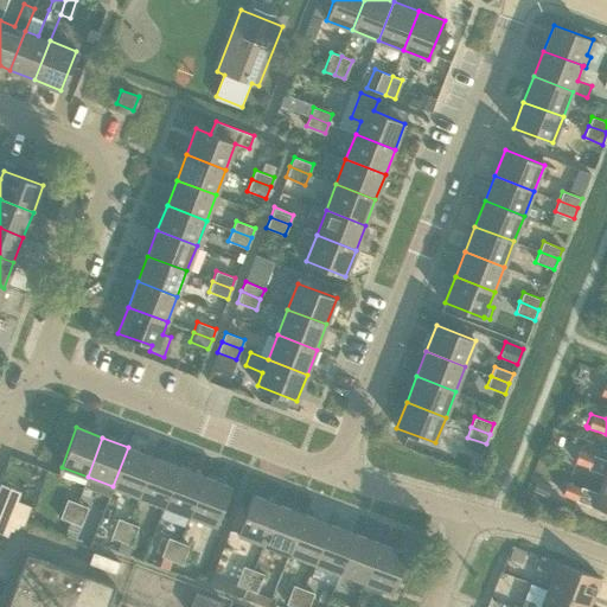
[(113,486),(138,496),(153,457),(128,447),(113,486)]
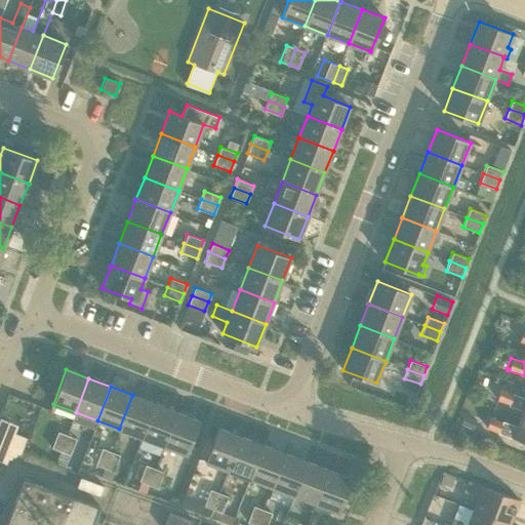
[(522,419),(524,419),(524,397),(524,398),(501,389),(497,401),(524,411),(522,419)]
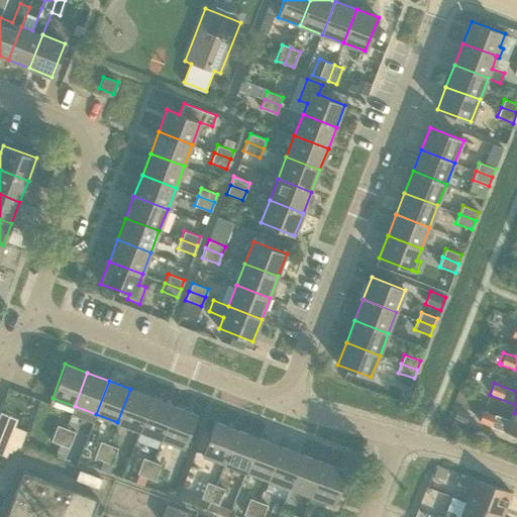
[(117,422),(139,430),(151,397),(130,389),(117,422)]
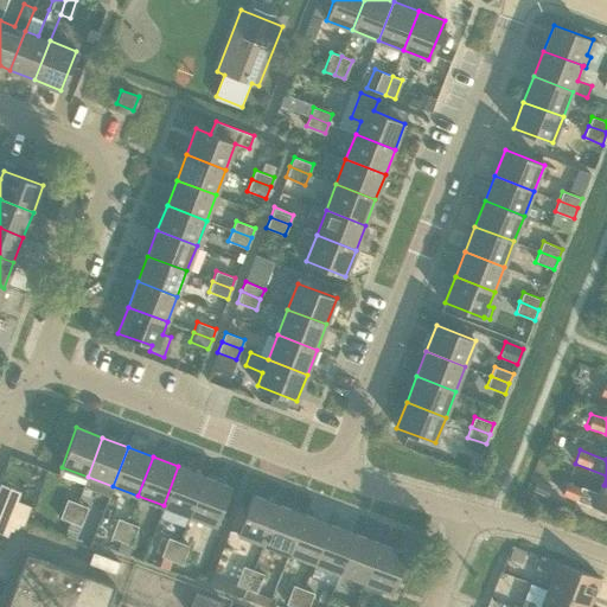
[(178,466),(164,505),(189,515),(204,475),(178,466)]
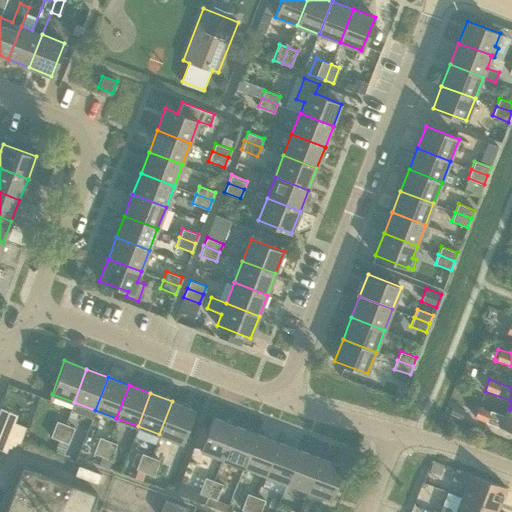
[(194,410),(172,401),(159,434),(181,443),(194,410)]
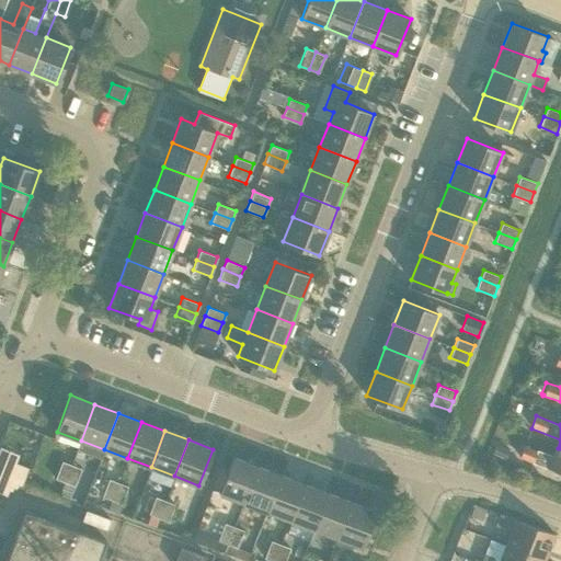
[(560,472),(560,448),(558,448),(554,456),(537,449),(536,450),(524,446),(519,457),(560,472)]
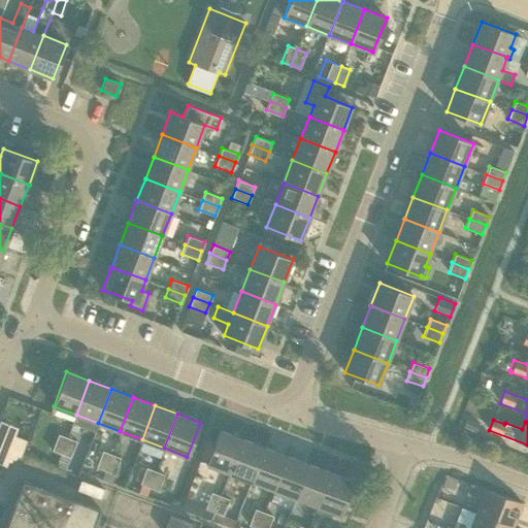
[(206,464),(229,473),(242,438),(220,430),(206,464)]
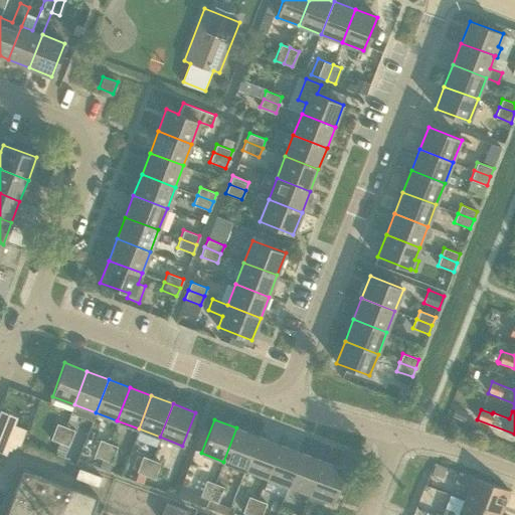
[(0,453),(2,454),(13,426),(0,421),(0,453)]
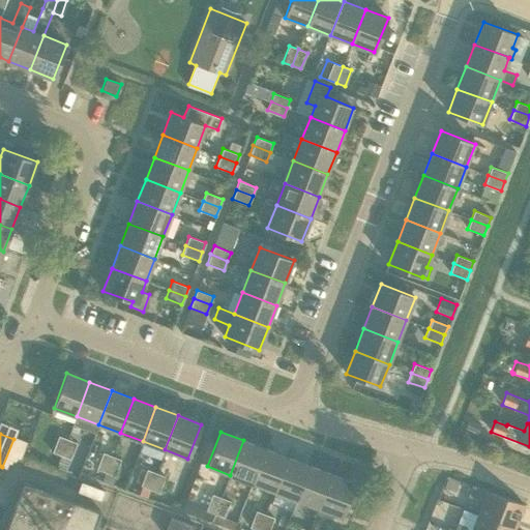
[(61,455),(67,439),(58,436),(52,452),(61,455)]
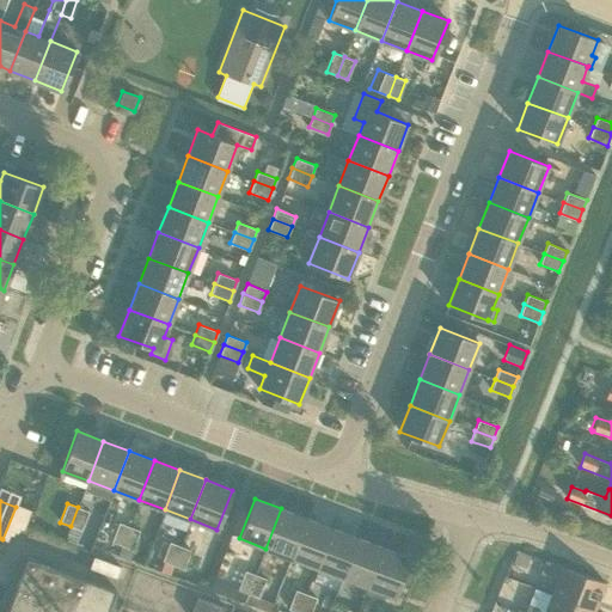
[(89,510),(78,507),(71,526),(81,530),(89,510)]
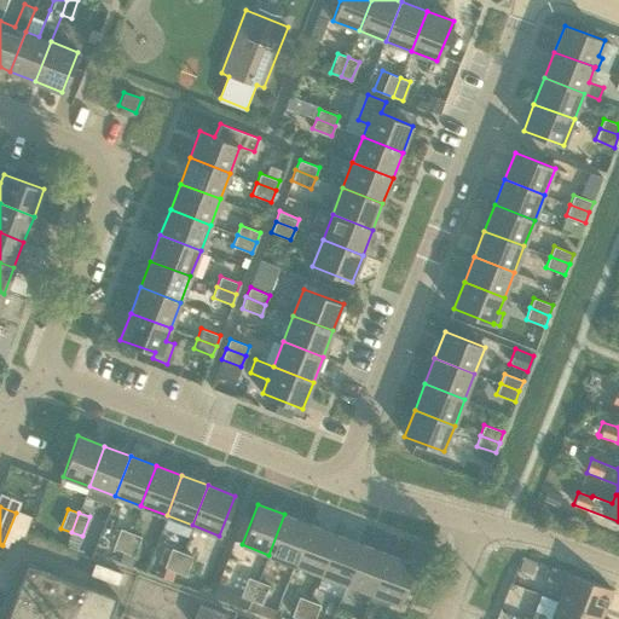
[(284,514),(268,555),(294,565),(310,524),(284,514)]
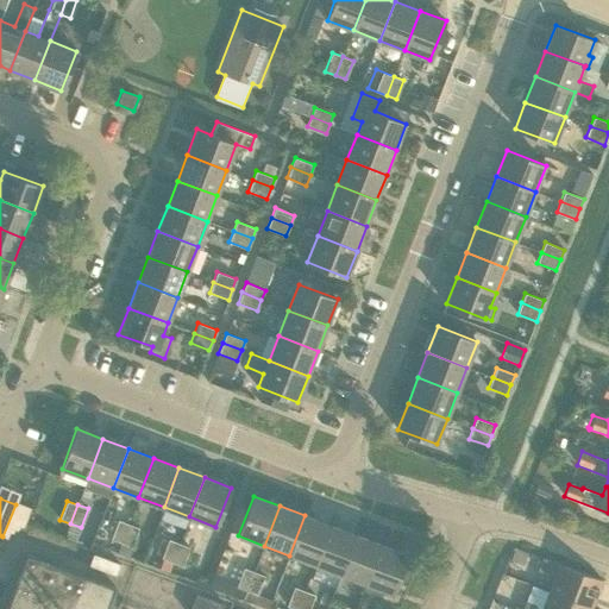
[(315,565),(330,526),(305,515),(289,556),(315,565)]
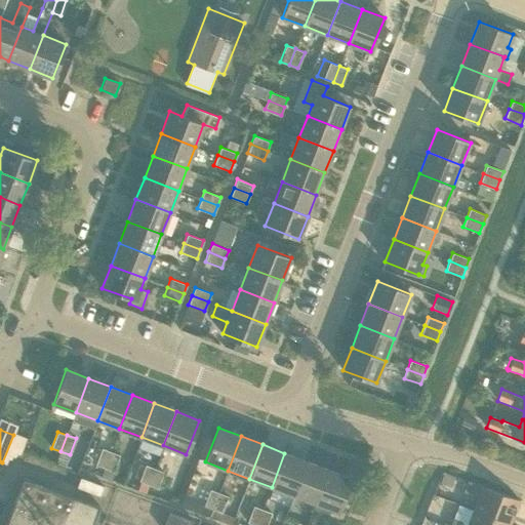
[(105,468),(111,451),(102,448),(95,465),(105,468)]
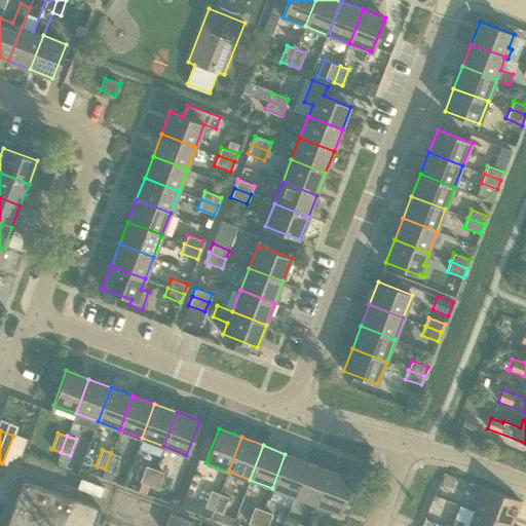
[(120,456),(111,452),(105,468),(114,473),(120,456)]
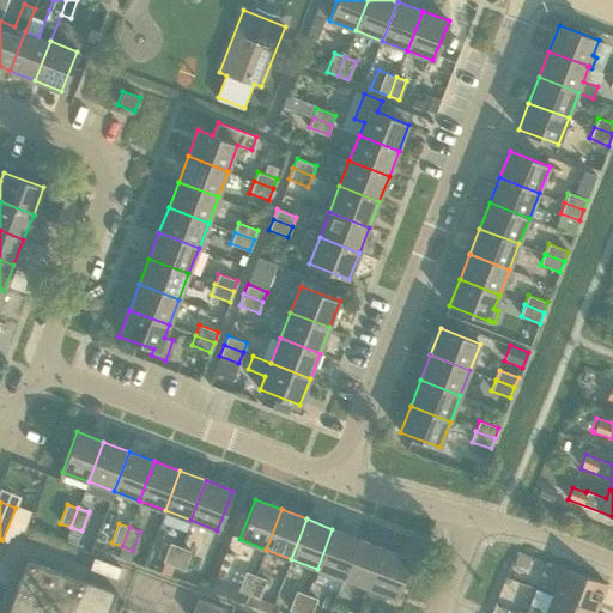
[(343,578),(358,539),(332,529),(317,569),(343,578)]
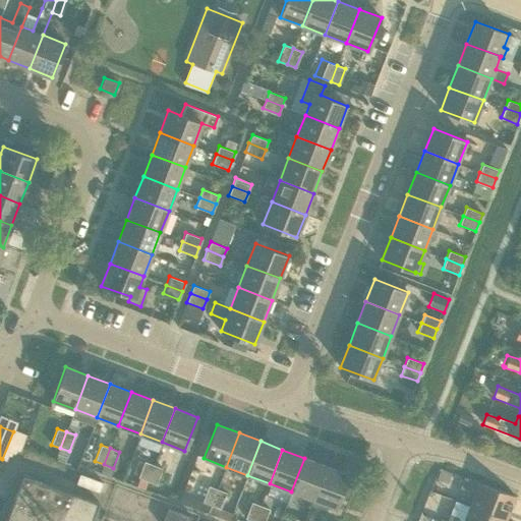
[(291,491),(312,500),(326,466),(304,458),(291,491)]
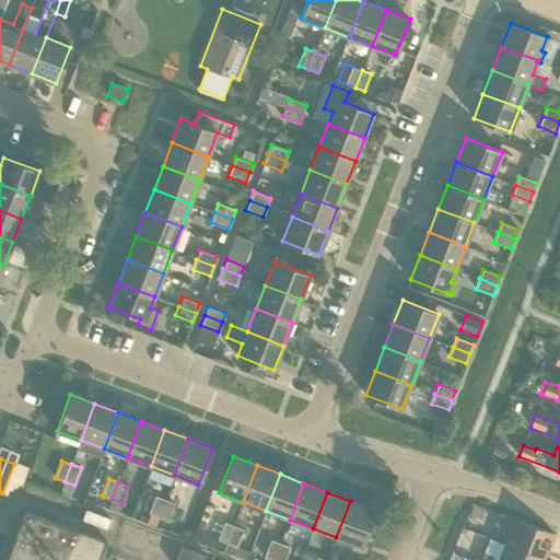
[(158,516),(164,500),(155,496),(149,513),(158,516)]
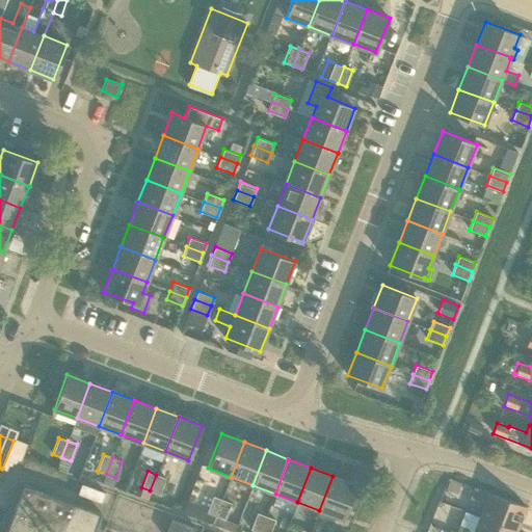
[(165,478),(156,475),(150,490),(159,495),(165,478)]
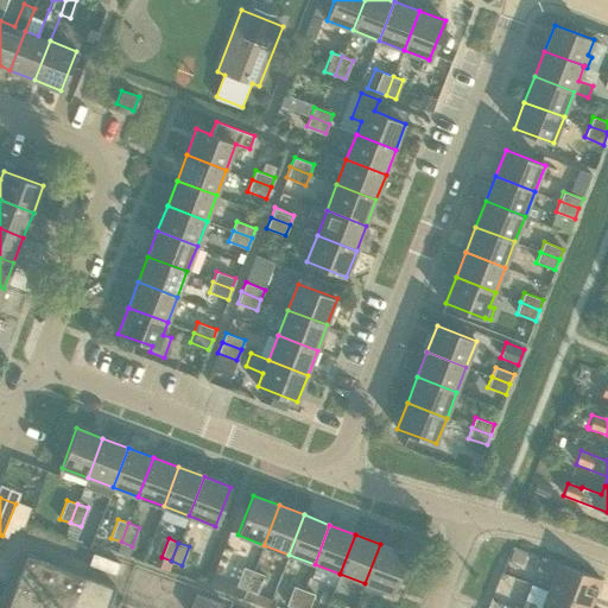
[(380,544),(365,583),(392,593),(406,553),(380,544)]
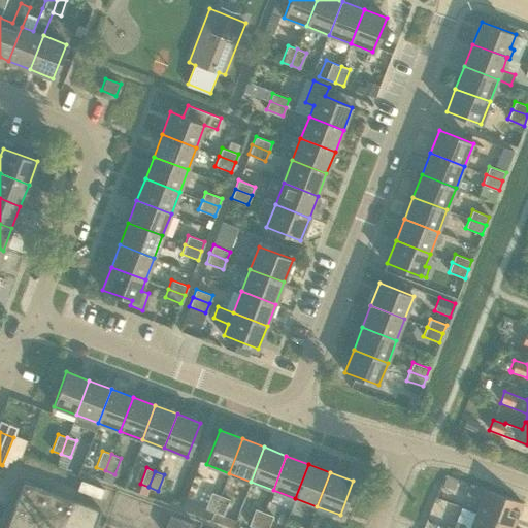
[(458,480),(447,475),(442,486),(454,490),(458,480)]
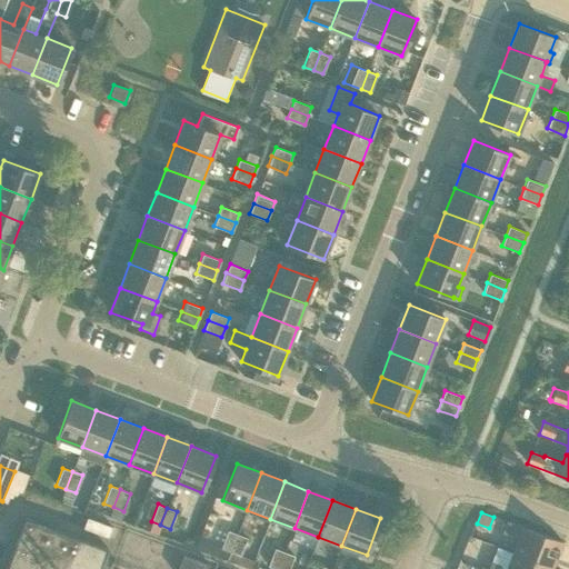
[(25,518),(5,568),(102,568),(110,549),(25,518)]
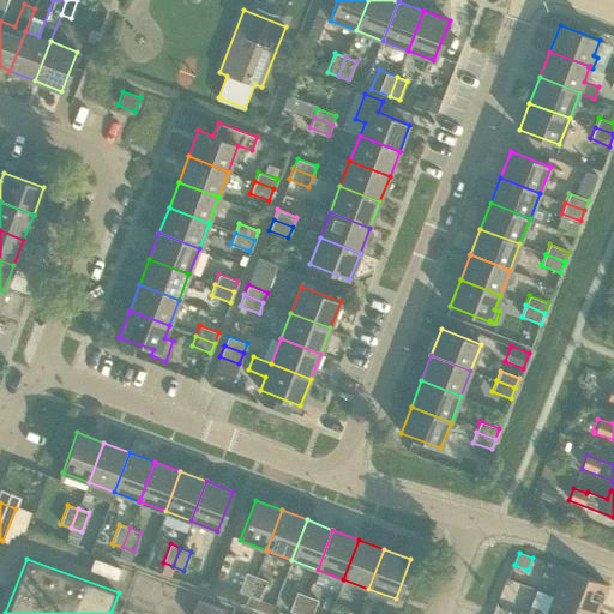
[(547,561),(542,573),(552,577),(555,575),(560,577),(553,595),(596,612),(607,584),(547,561)]
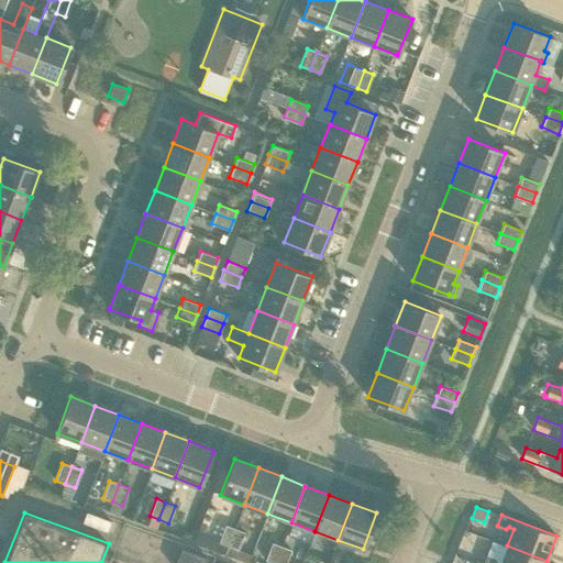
[(229,545),(235,529),(224,525),(218,542),(229,545)]
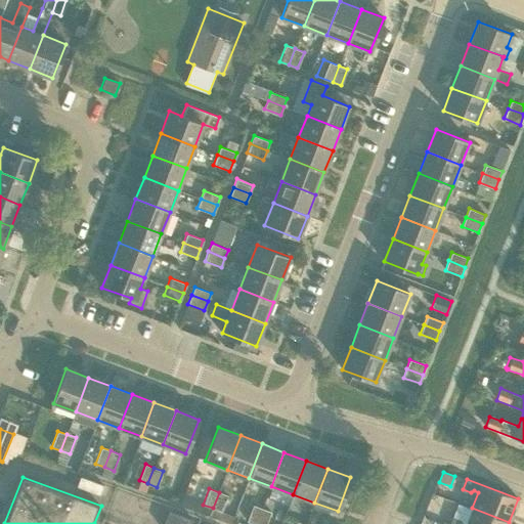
[(227,495),(219,492),(213,508),(222,511),(227,495)]
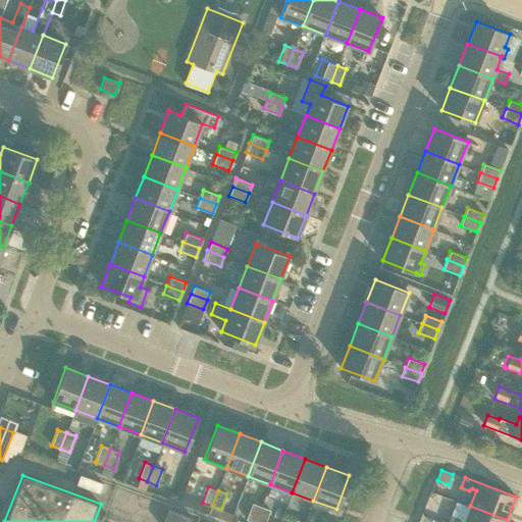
[(265,521),(270,510),(252,503),(246,519),(253,521),(265,521)]
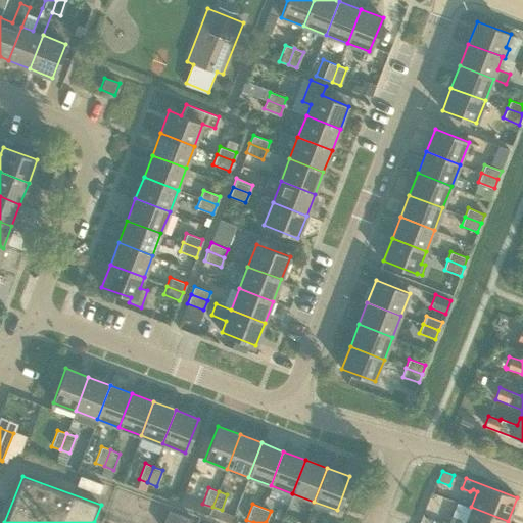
[(452,515),(448,522),(507,522),(508,521),(471,507),(465,522),(462,521),(461,518),(452,515)]
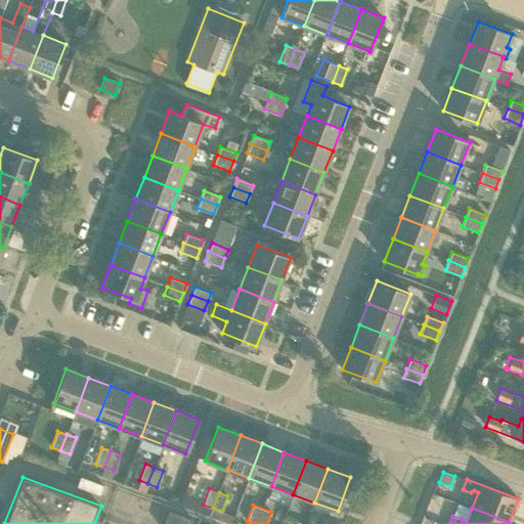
[(191,523),(193,521),(169,512),(164,523),(191,523)]
